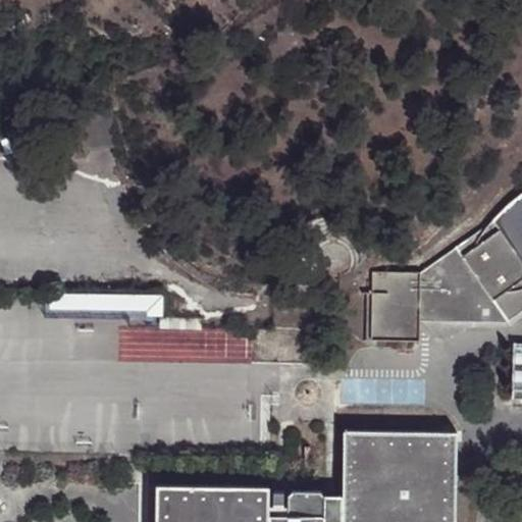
[(369,342),(420,343),(420,331),(420,323),(505,325),(521,311),(521,183),(521,184),(513,189),(500,201),(488,218),(419,273),(370,273),(369,342)]
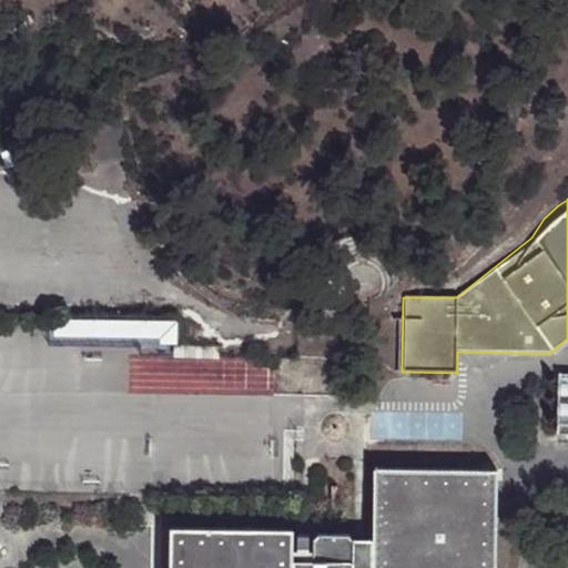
[(173,341),(172,354),(219,355),(220,342),(173,341)]
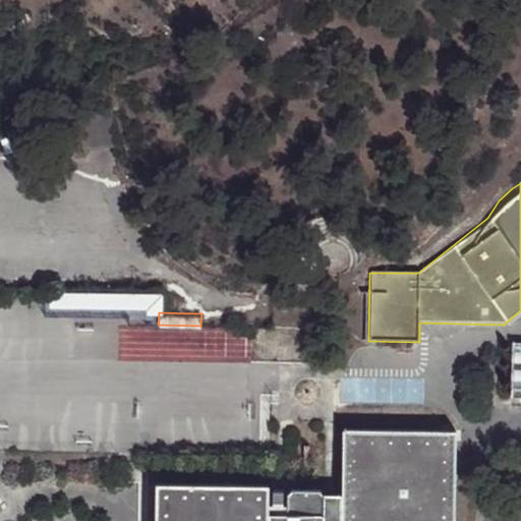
[(520,345),(514,345),(512,398),(520,397),(520,345)]
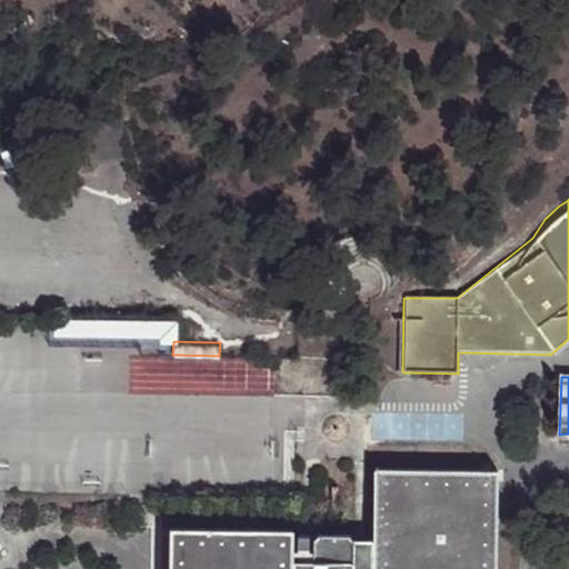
[(375,470),(373,540),(372,568),(495,568),(497,472),(375,470)]
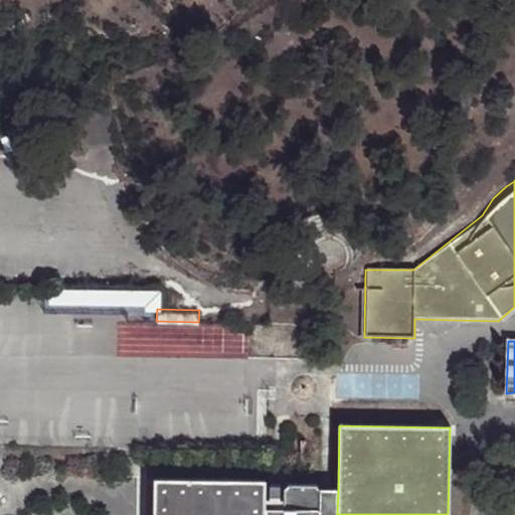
[(265,514),(266,500),(266,480),(155,478),(154,514),(265,514)]
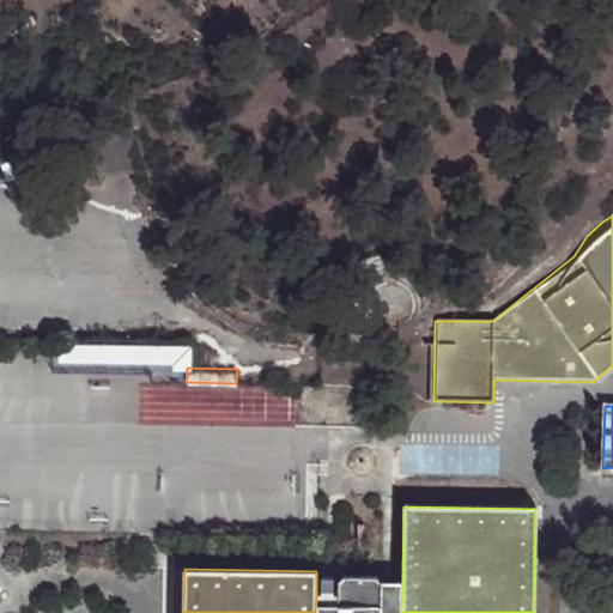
[(339,593),(316,595),(315,612),(401,612),(402,582),(392,582),(383,582),(380,578),(345,576),(340,581),(339,593)]
